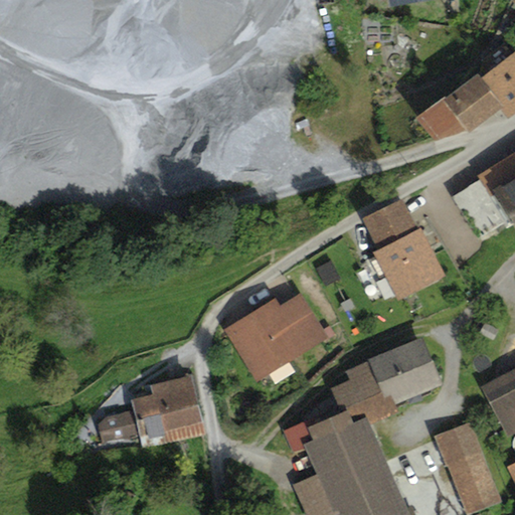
[(477,70),(416,117),(435,141),(467,128),(469,131),(501,108),(507,116),(514,110),(514,50),(482,76),(477,70)]
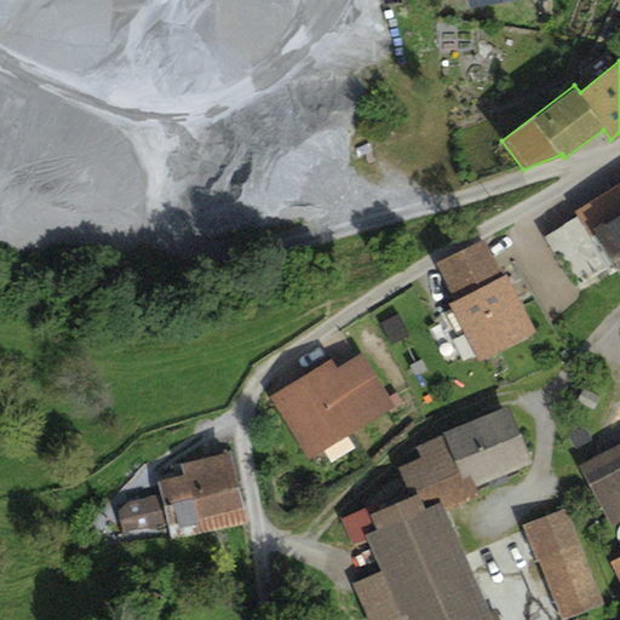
[(619,179),(574,207),(579,216),(545,236),(575,286),(616,260),(619,265),(619,179)]
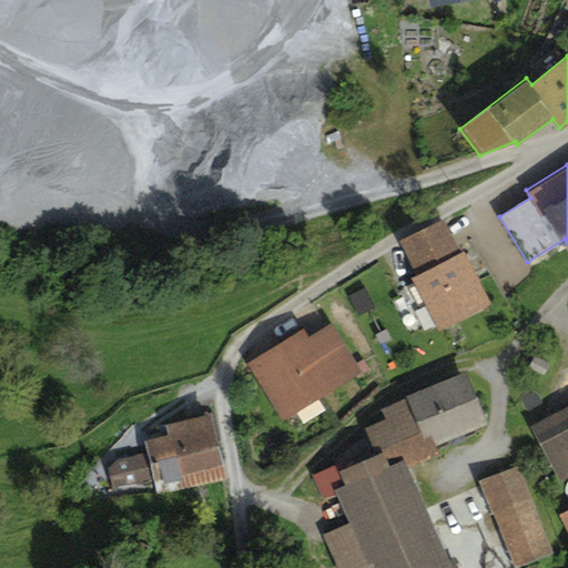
[(445,219),(401,241),(416,274),(412,276),(414,282),(407,285),(417,307),(426,303),(438,326),(486,302),(445,219)]
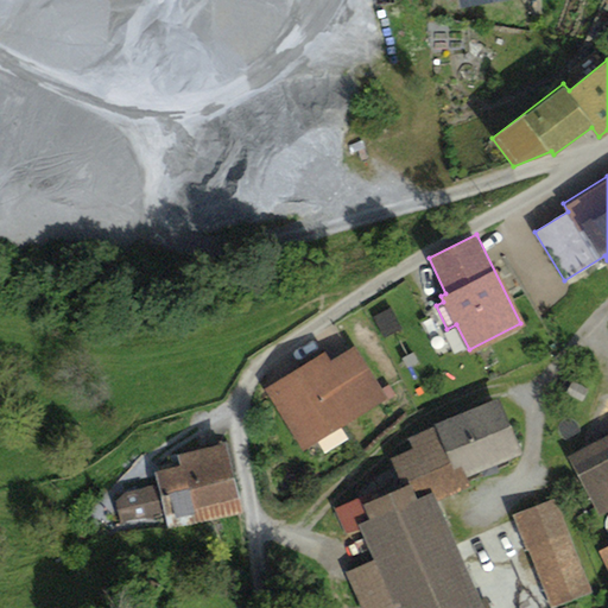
[(325,350),(263,388),(301,450),(387,398),(355,346),(331,360),(325,350)]
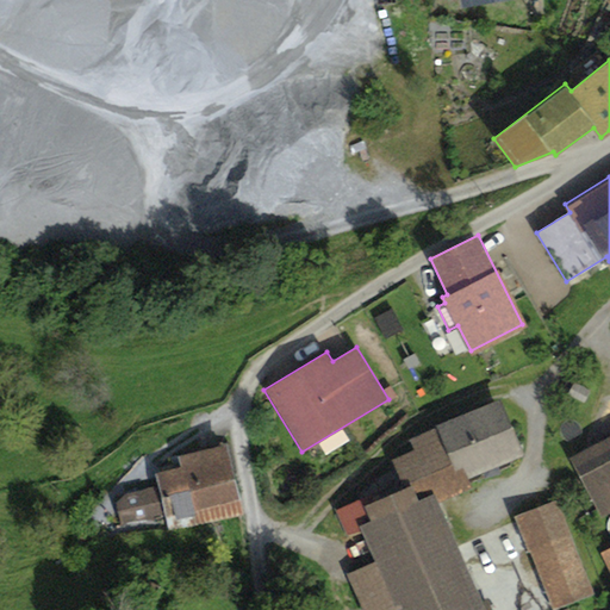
[(500,399),(437,424),(439,427),(410,439),(415,449),(392,459),(404,489),(410,486),(416,500),(435,493),(440,502),(474,487),(470,478),(524,455),(500,399)]
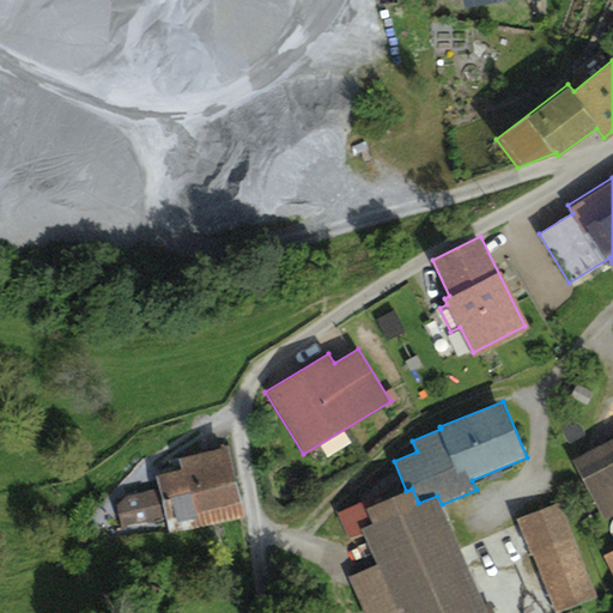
[(612,438),(572,460),(605,520),(612,515),(612,438)]
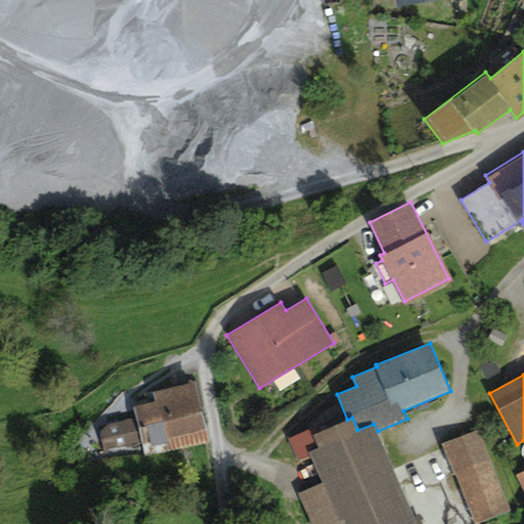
[(208,440),(194,382),(153,391),(155,400),(132,405),(135,417),(110,423),(99,431),(104,452),(142,443),(144,455),(208,440)]
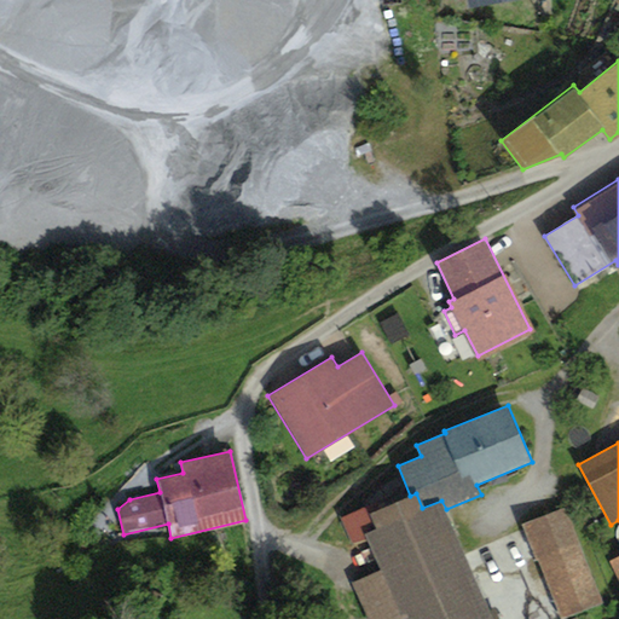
[(382,568),(354,582),(370,618),(399,618),(405,617),(405,618),(501,618),(496,606),(491,607),(446,509),(441,501),(422,508),(416,493),(410,496),(380,508),(379,502),(341,519),(352,543),(368,536),(382,568)]
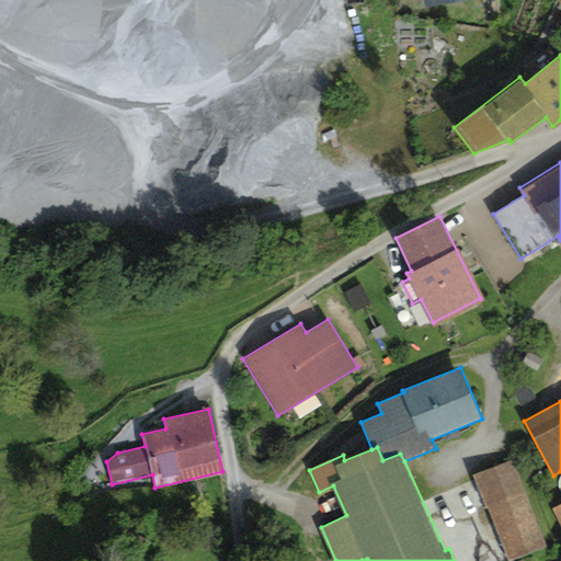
[(512,460),(473,476),(507,560),(508,560),(547,546),(512,460)]
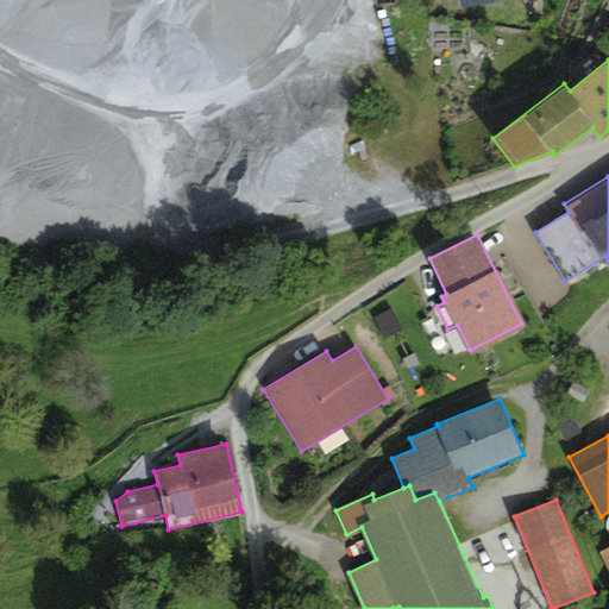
All buildings are outlined.
